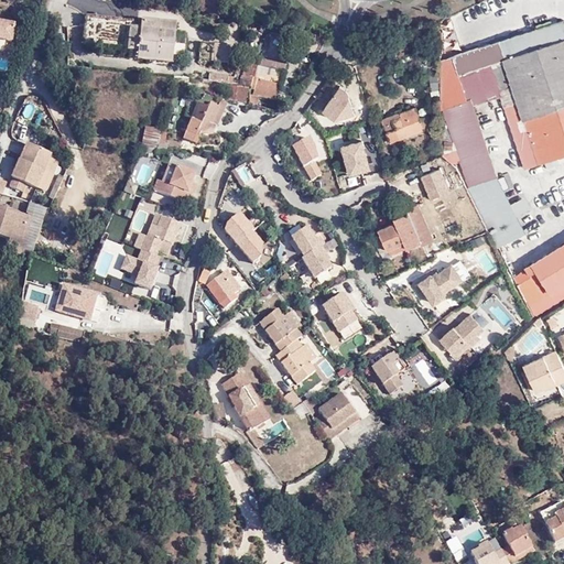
[(167,63),(167,61),(169,53),(177,55),(181,55),(184,34),(171,33),(171,31),(138,24),(139,20),(85,12),(82,42),(132,49),(131,56),(167,63)]
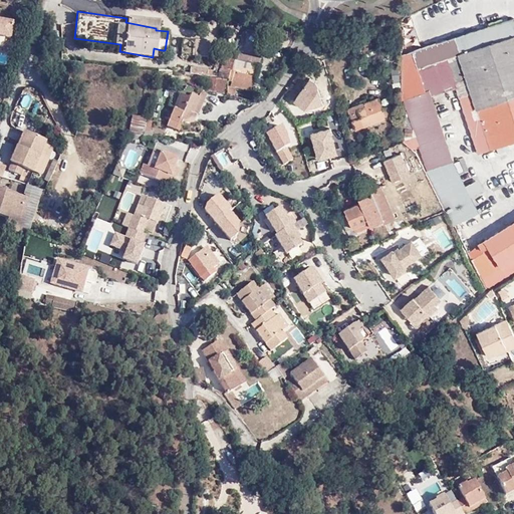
[(127,16),(126,18),(125,22),(156,28),(158,21),(127,16)]
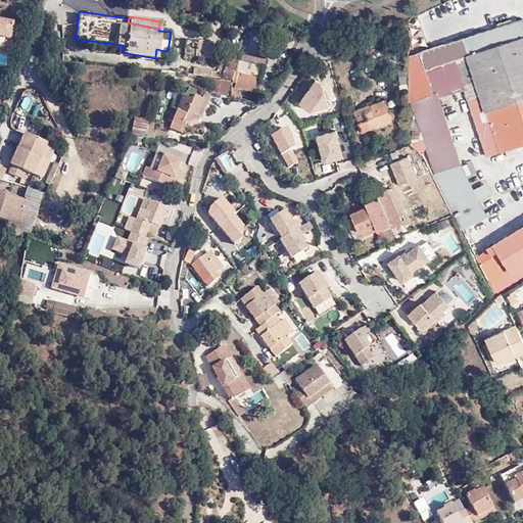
[(522,21),(522,19),(407,56),(408,82),(430,152),(426,154),(431,172),(452,208),(463,229),(486,217),(458,161),(435,93),(431,94),(423,69),(440,63),(442,67),(455,63),(466,98),(479,94),(497,152),(522,143),(522,21)]
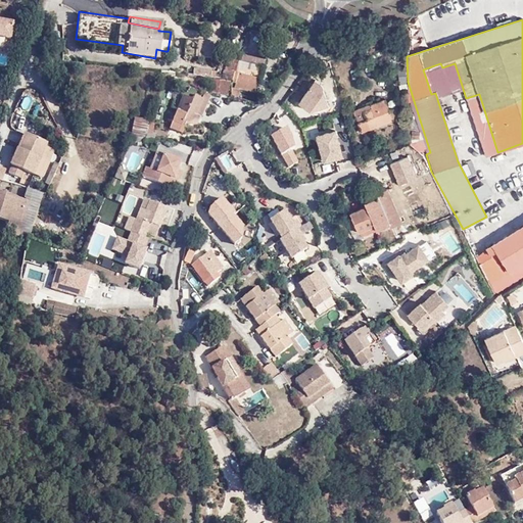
[(10,25),(0,21),(0,37),(7,39),(10,25)]
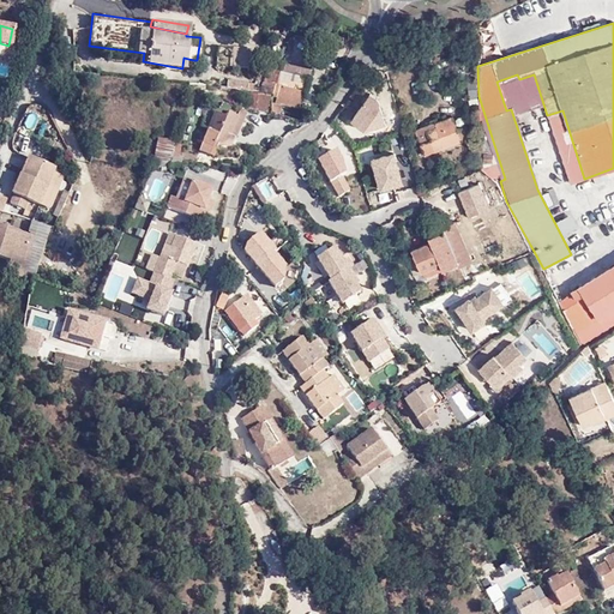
[(258,52),(217,46),(215,65),(254,72),(258,52)]
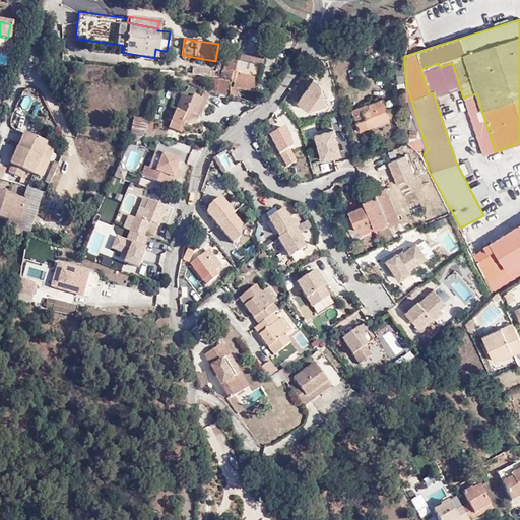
[(259,60),(238,54),(236,61),(258,67),(259,60)]
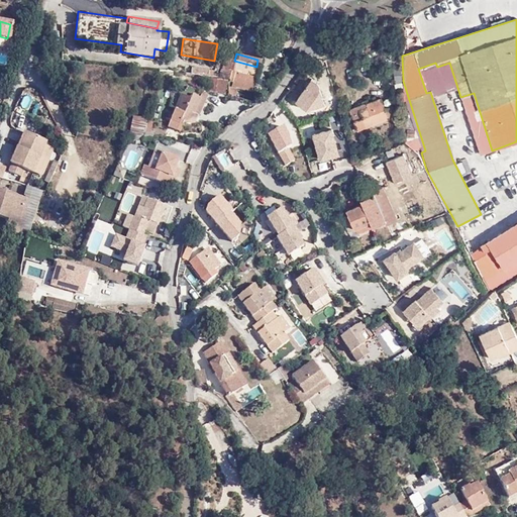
[(231,72),(234,61),(224,58),(221,69),(231,72)]
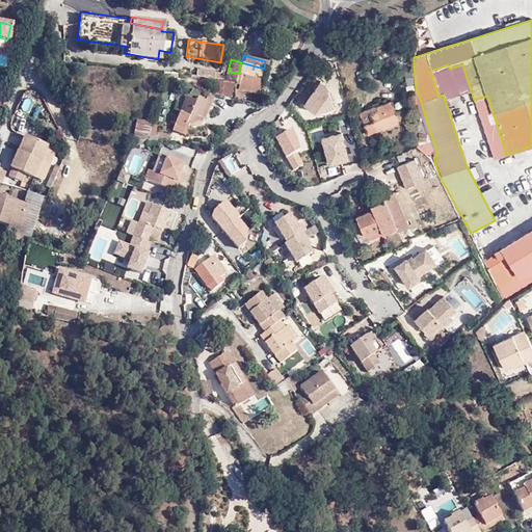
[(264,69),(241,62),(238,74),(237,81),(236,86),(258,92),(264,69)]
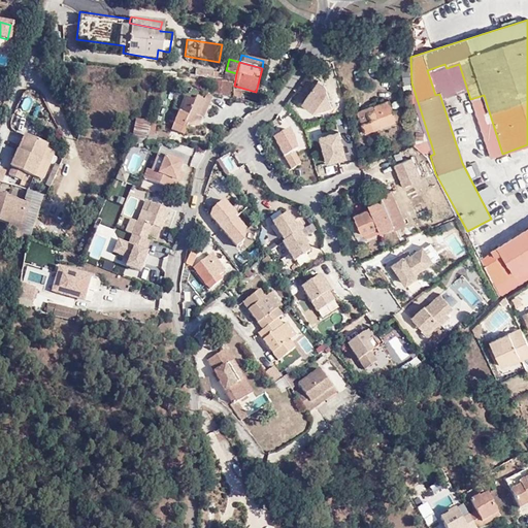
[(196,76),(212,77),(213,69),(196,68),(196,76)]
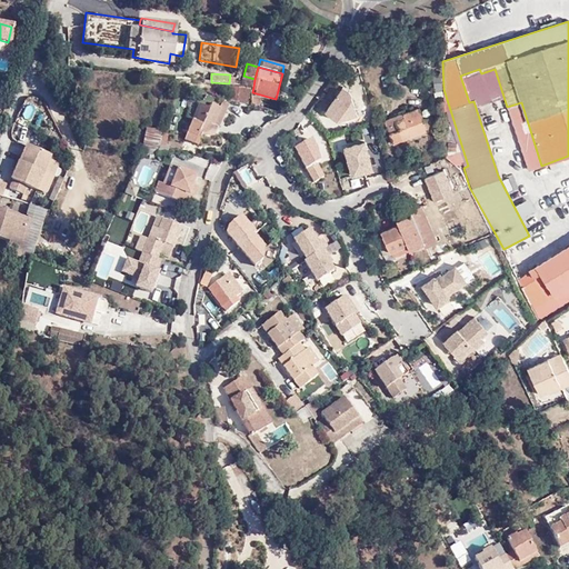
[(343,86),(326,111),(338,120),(358,113),(353,98),(349,95),(351,90),(343,86)]
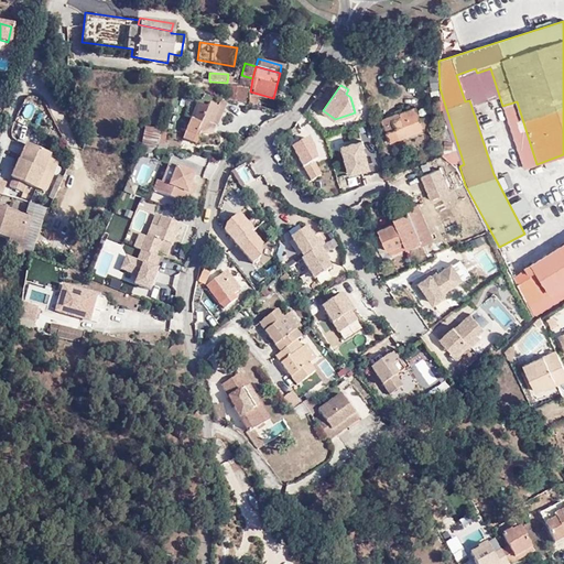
[(248,90),(234,88),(231,100),(245,102),(248,90)]
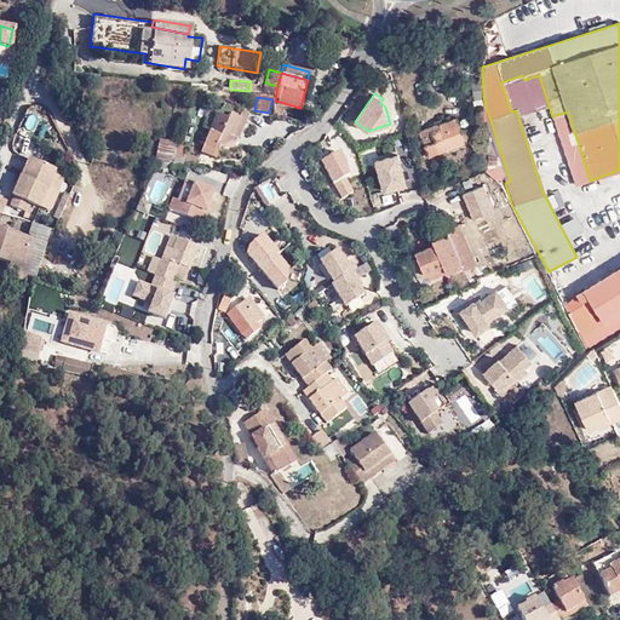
[(510,181),(483,97),(483,119),(505,183),(510,181)]
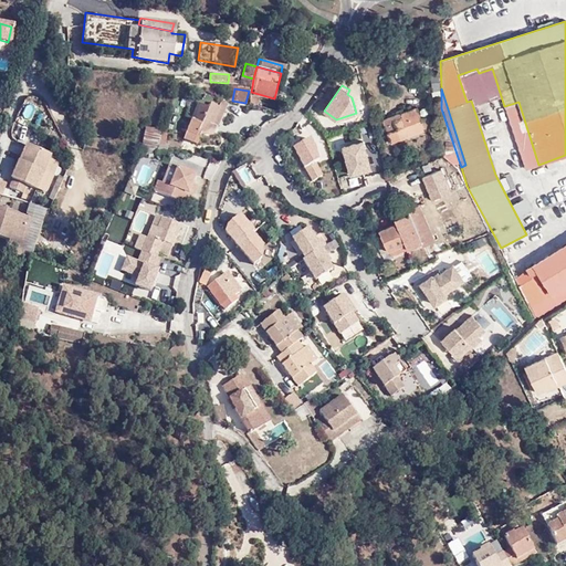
[(210,124),(218,101),(202,95),(199,100),(197,98),(180,139),(191,143),(196,132),(212,134),(216,126),(210,124)]
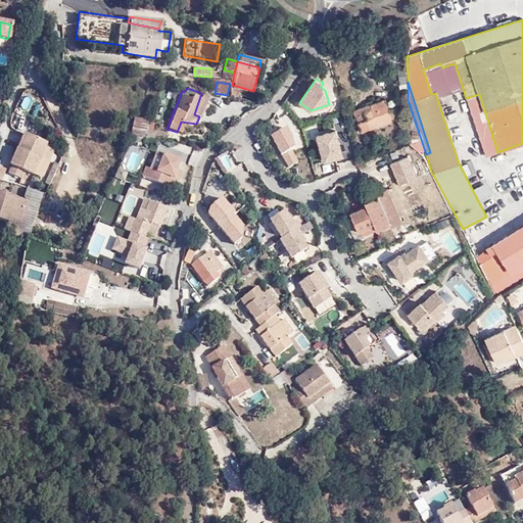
[(207,96),(201,93),(194,114),(199,116),(207,96)]
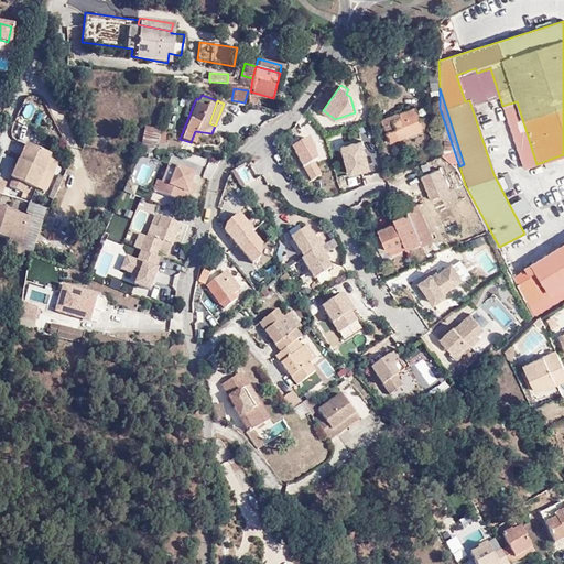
[(523,170),(537,164),(517,101),(502,106),(523,170)]
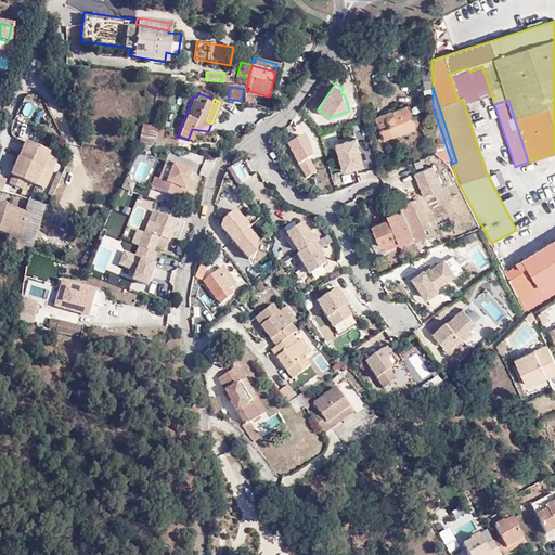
[(417,124),(414,114),(409,102),(371,118),(376,131),(382,129),(385,138),(417,124)]
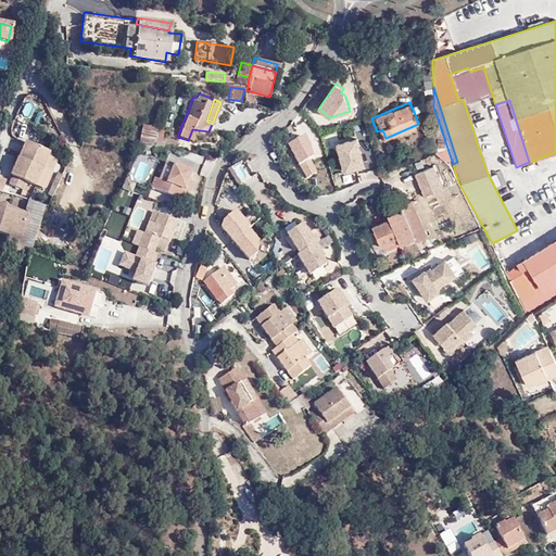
[(421,111),(415,114),(418,124),(426,121),(421,111)]
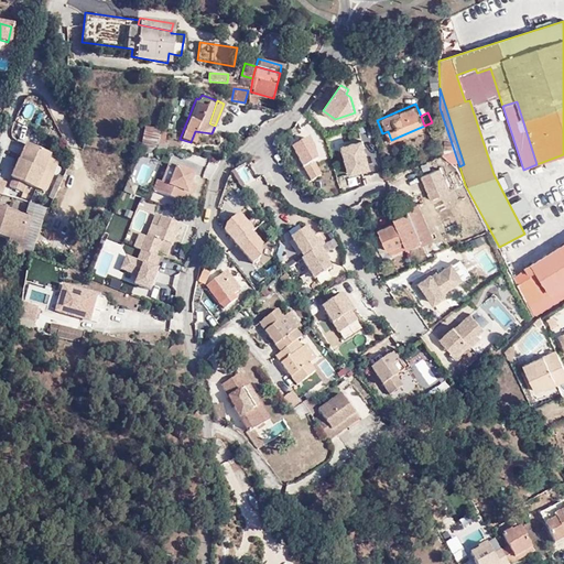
[(134,151),(152,153),(159,129),(141,126),(134,151)]
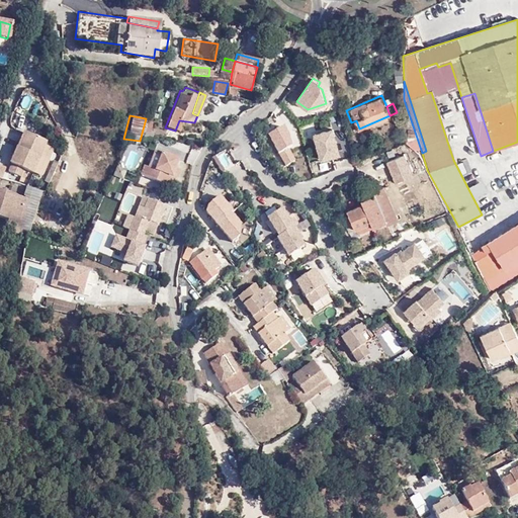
[(77,136),(95,137),(95,127),(71,125),(77,136)]
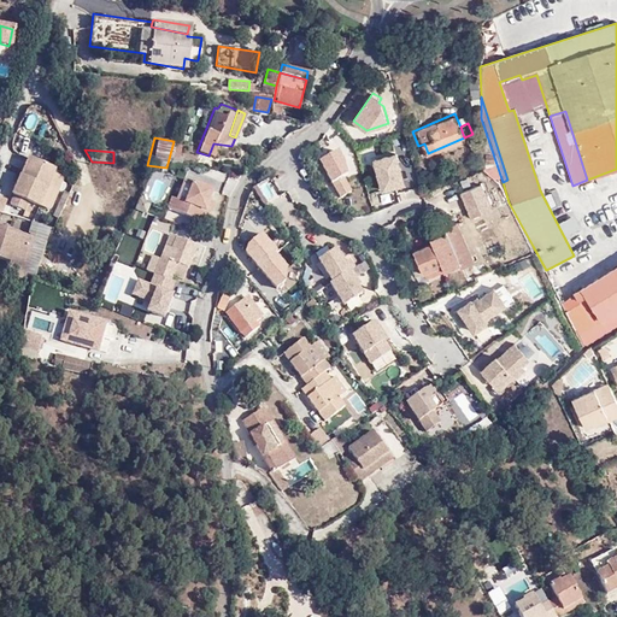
[(344,160),(338,150),(321,160),(333,182),(334,182),(341,195),(352,191),(345,177),(347,172),(344,160)]
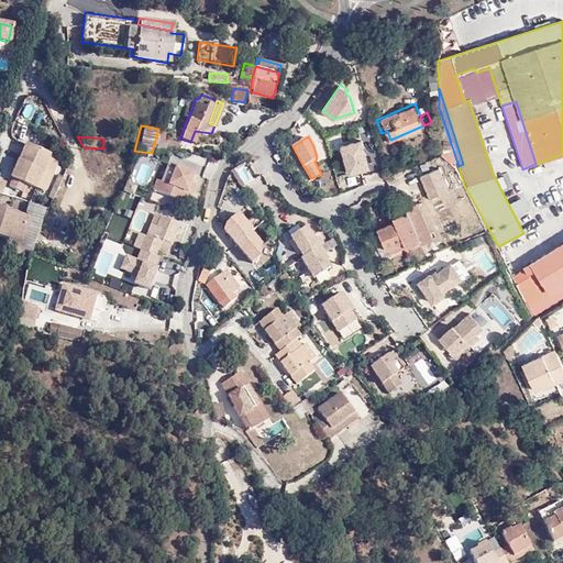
[(370,167),(362,140),(342,145),(350,173),(370,167)]
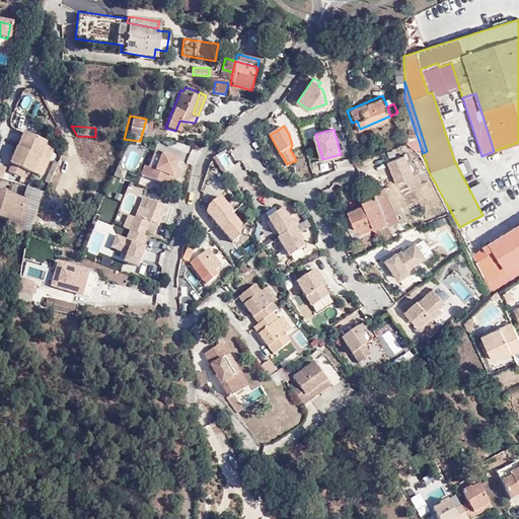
[(48,140),(24,130),(11,162),(34,171),(48,140)]
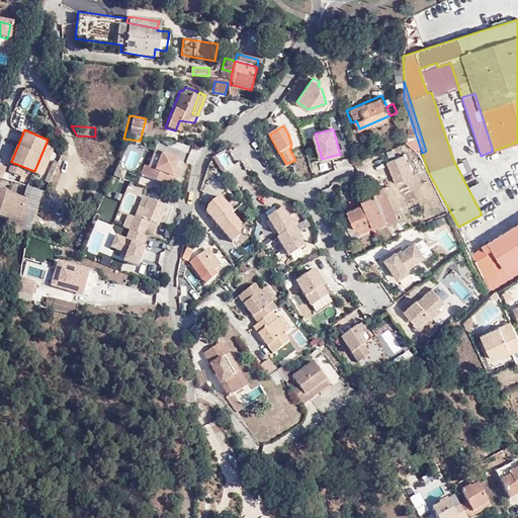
[(311,133),(303,135),(305,143),(313,141),(311,133)]
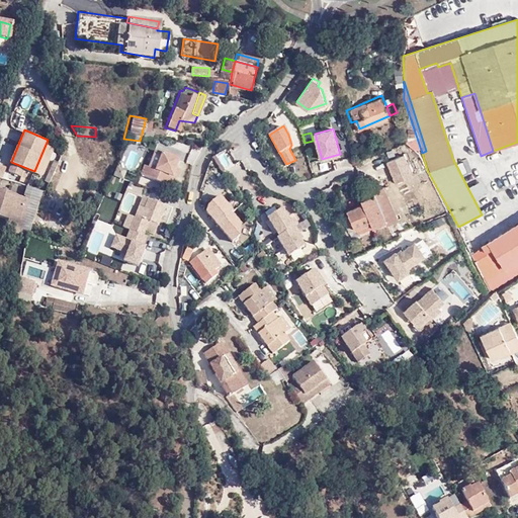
[(120,162),(134,172),(149,153),(136,143),(120,162)]
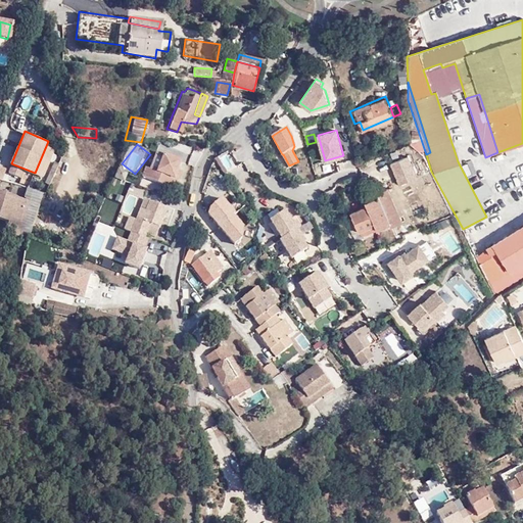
[(181,159),(157,150),(151,168),(146,165),(143,175),(174,186),(178,177),(175,176),(178,168),(181,159)]
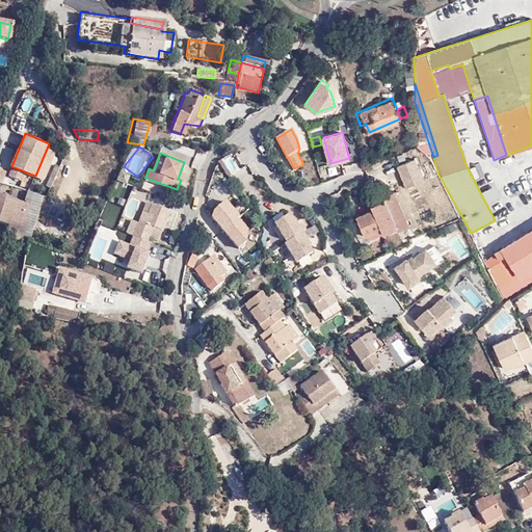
[(233,155),(221,161),(230,176),(240,169),(233,155)]
